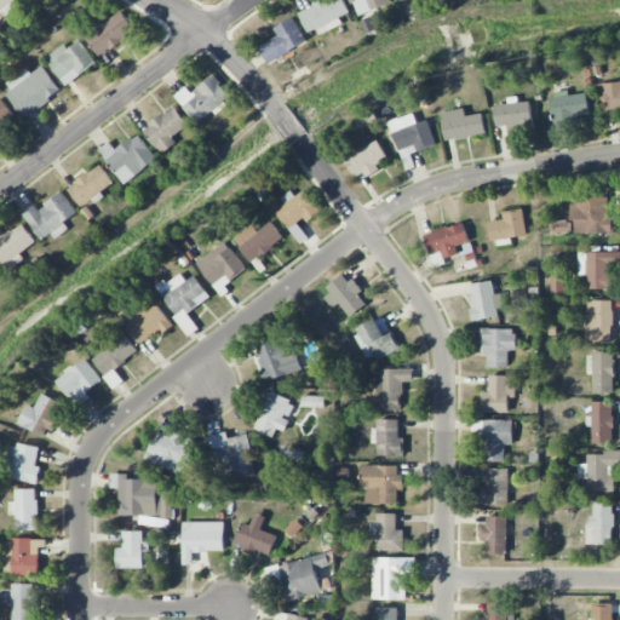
[(0,0),(0,19),(16,9),(11,4),(15,0),(0,0)]
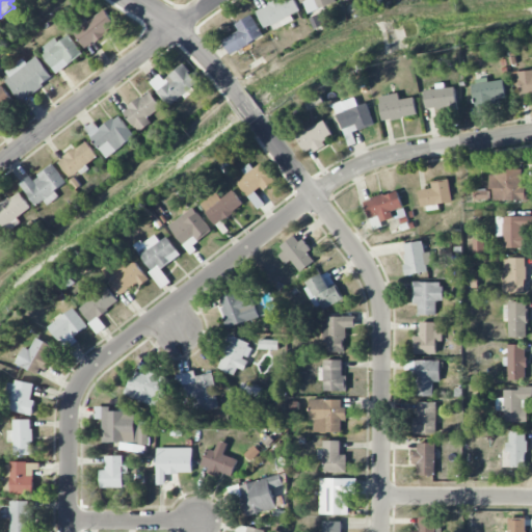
[(278,0),(256,8),(264,31),(294,21),(292,15),(299,11),(295,0),(278,0)]
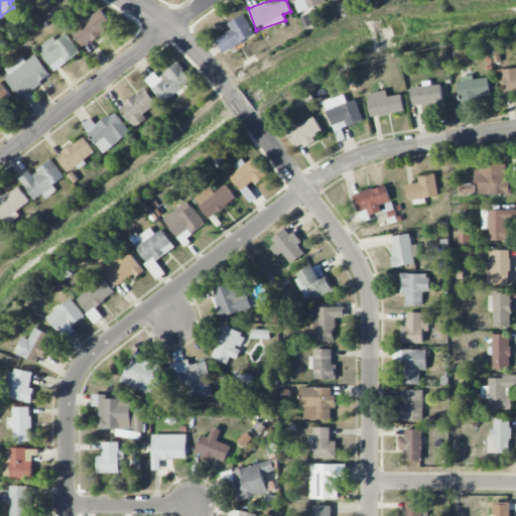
[(291,0),(297,14),(328,2),(326,0),(291,0)]
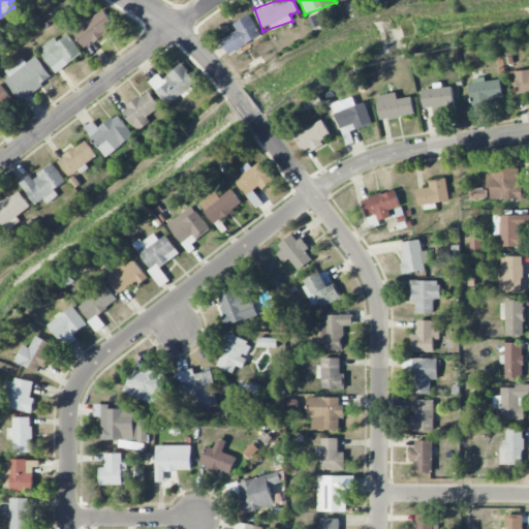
[(72,29),(85,48),(116,27),(102,8),(72,29)]
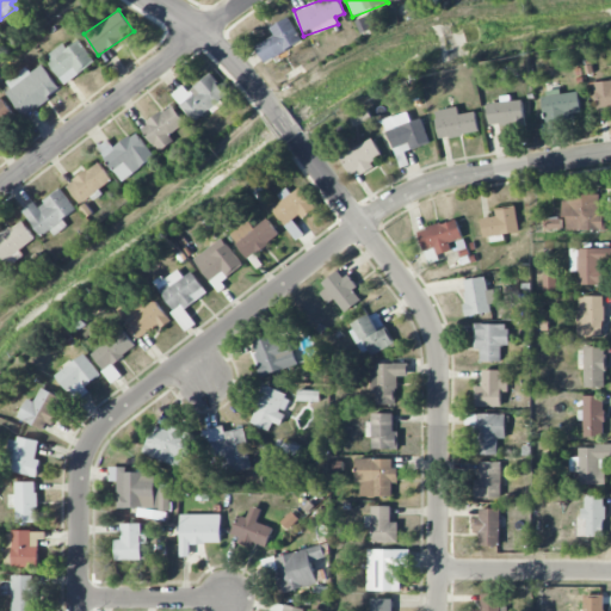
[(265,63),(302,41),(289,17),(270,28),(275,35),(255,47),(265,63)]
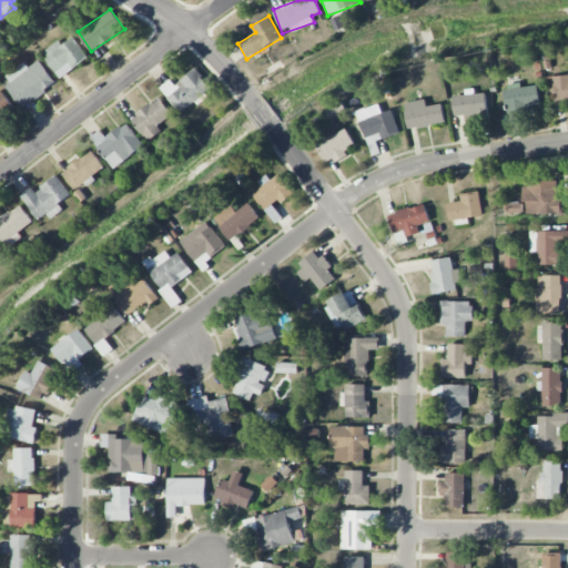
[(41,52),(60,79),(89,58),(73,38),(62,46),(58,40),(41,52)]
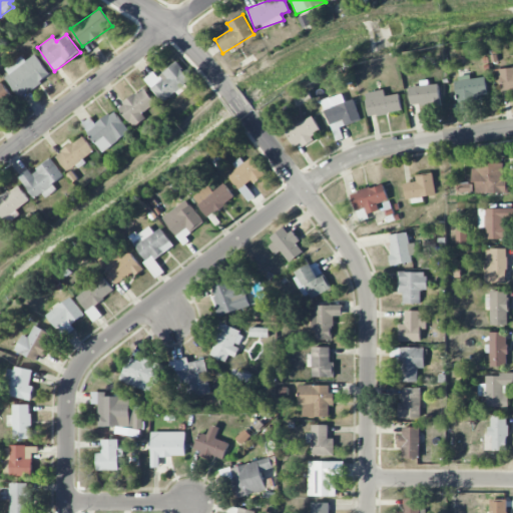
[(20,97),(51,77),(36,54),(25,61),(22,56),(2,69),(20,97)]
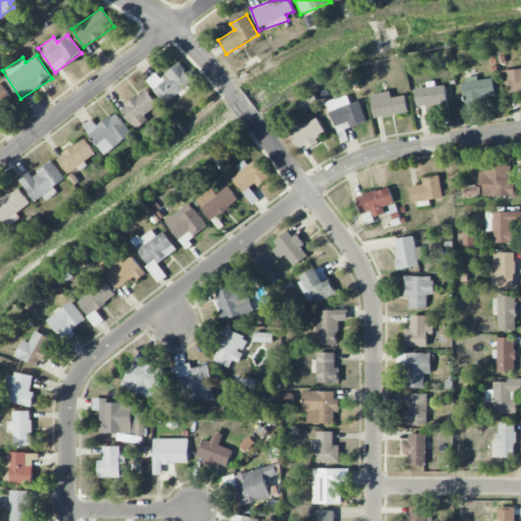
[(162,79),(156,73),(146,82),(167,104),(179,93),(181,95),(195,81),(178,63),(162,79)]
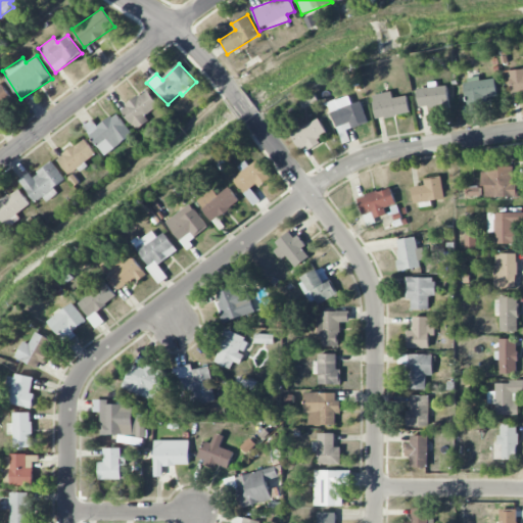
[(522,91),(522,68),(508,70),(511,93),(522,91)]
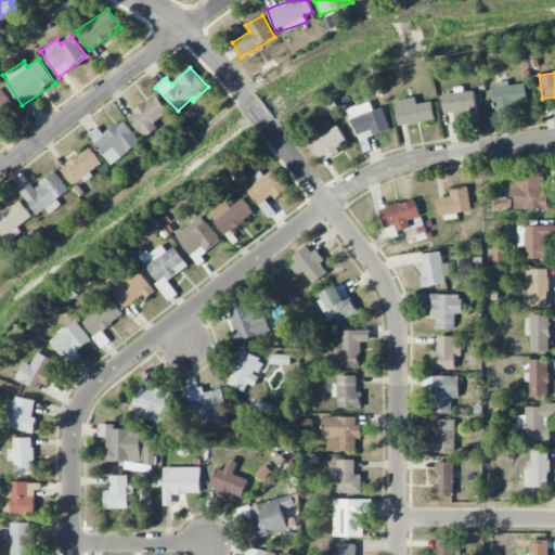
[(528,104),(525,84),(508,86),(508,82),(491,86),(494,110),(528,104)]
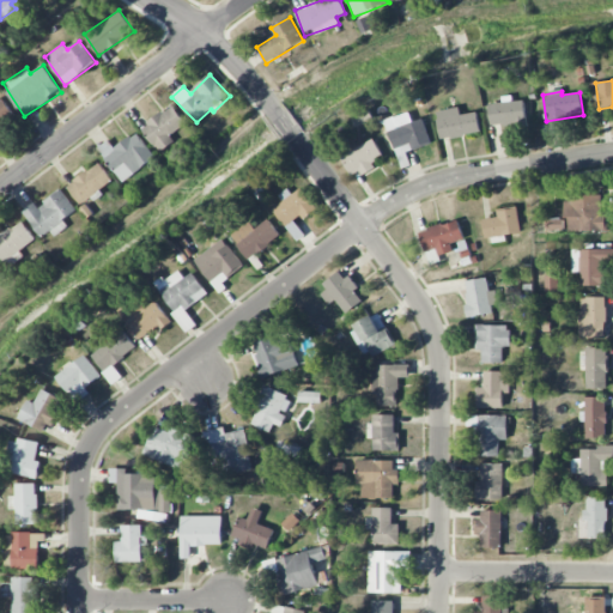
[(490,104),(490,126),(526,125),(525,101),(513,101),(513,96),(502,97),(503,103),(490,104)]
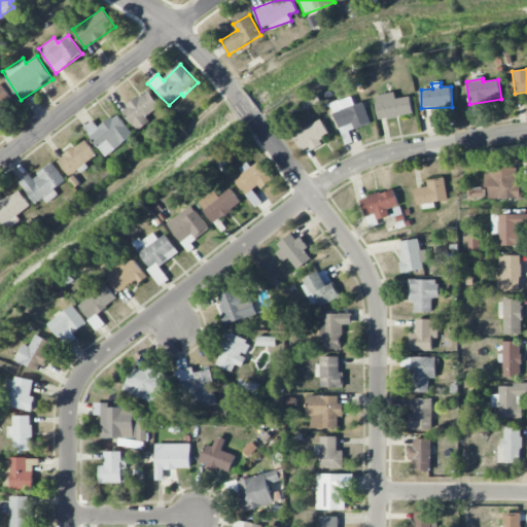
[(0,109),(12,100),(1,84),(0,84),(0,109)]
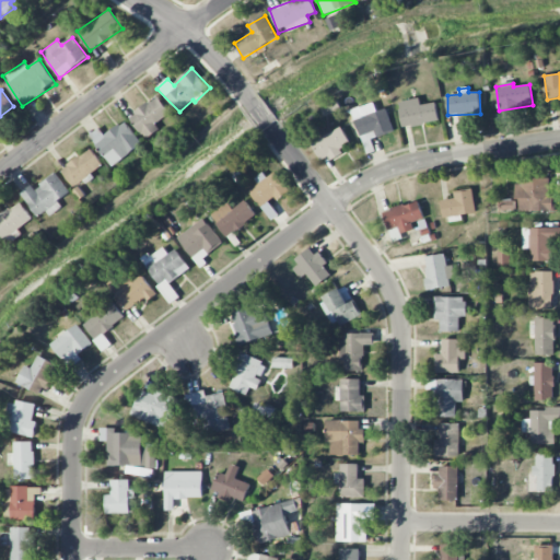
[(172,111),(154,95),(129,121),(147,138),(172,111)]
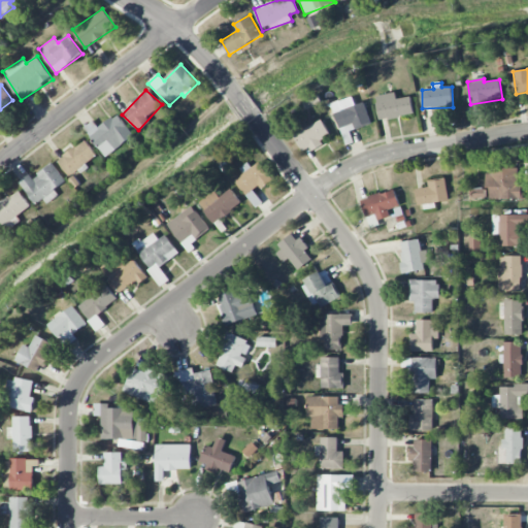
[(411,97),(397,99),(396,93),(375,96),(378,120),(414,116),(411,97)]
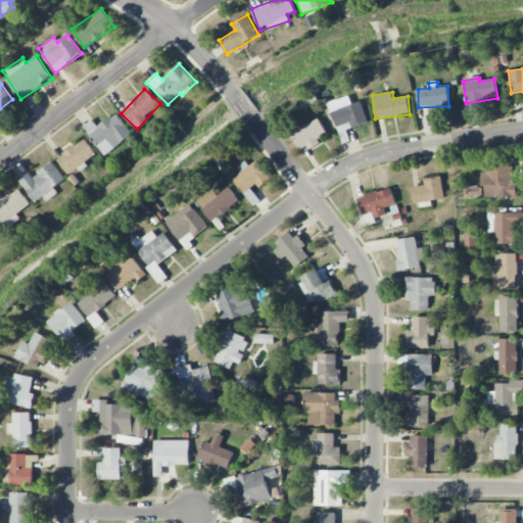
[(368,123),(362,101),(352,104),(349,96),(328,103),(336,128),(350,123),(352,128),(368,123)]
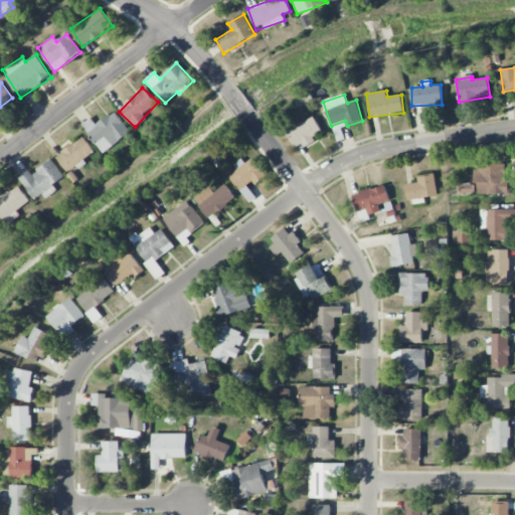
[(96,124),(92,118),(82,124),(102,153),(131,134),(115,111),(96,124)]
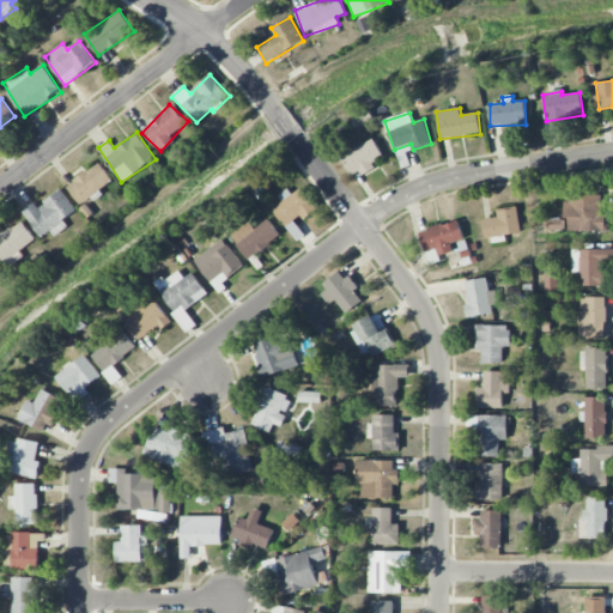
[(353,180),(377,167),(372,159),(382,153),(374,139),(341,158),(353,180)]
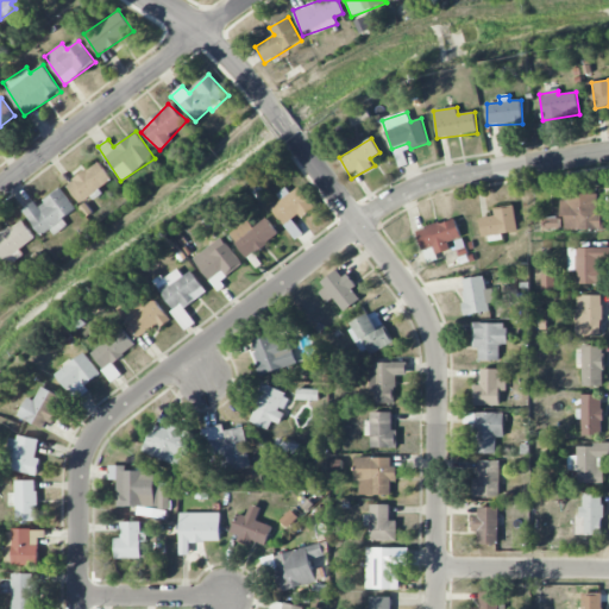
[(113,181),(99,162),(67,184),(80,203),(113,181)]
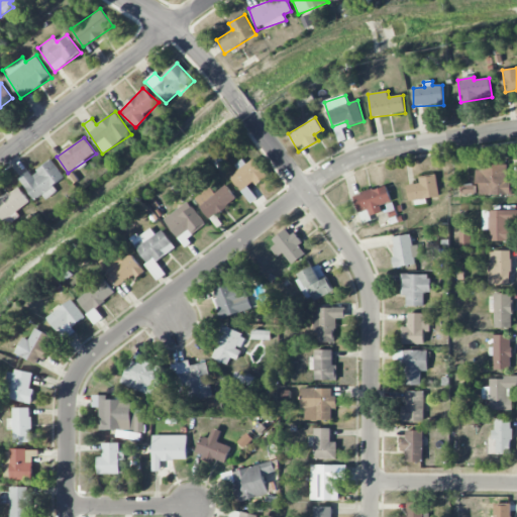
[(249,189),(268,175),(254,159),(247,165),(245,162),(229,176),(250,202),(257,198),(249,189)]
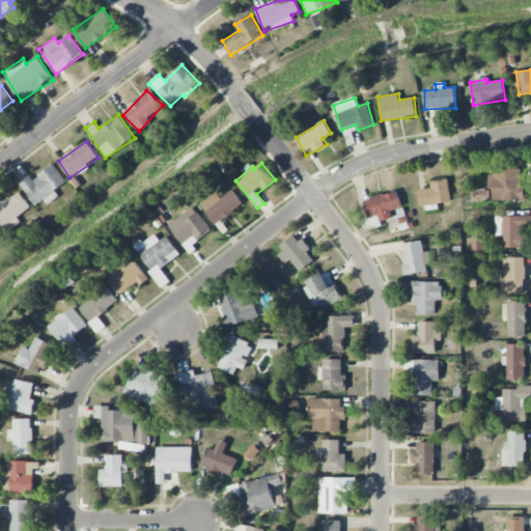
[(20,183),(35,206),(44,200),(47,205),(59,197),(54,191),(65,183),(53,164),(32,178),(30,175),(20,183)]
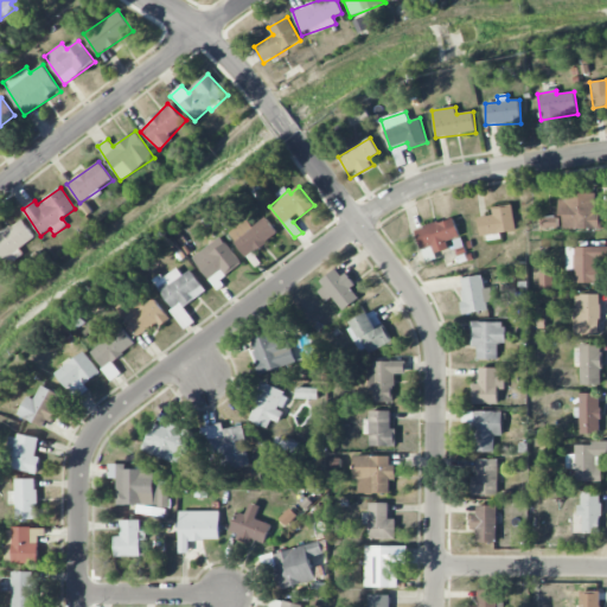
[(595,193),(561,193),(561,217),(563,217),(563,229),(600,229),(601,211),(595,211),(595,193)]
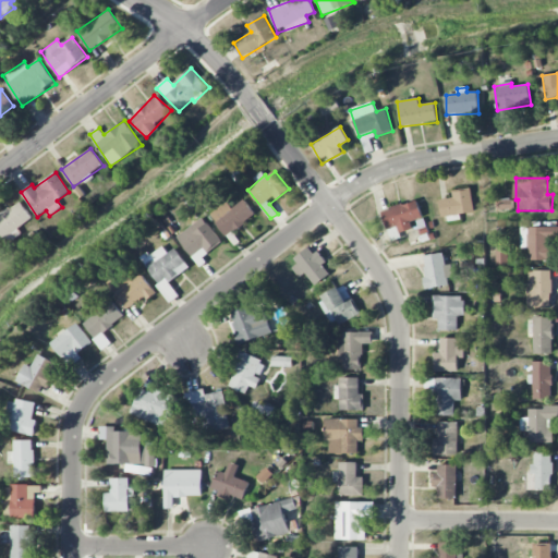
[(441,217),(474,213),(471,190),(452,192),(453,197),(439,199),(441,217)]
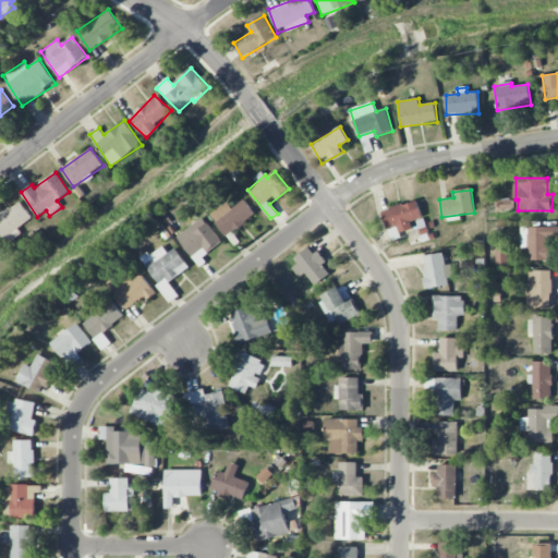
[(497,209),(512,209),(513,199),(498,198),(497,209)]
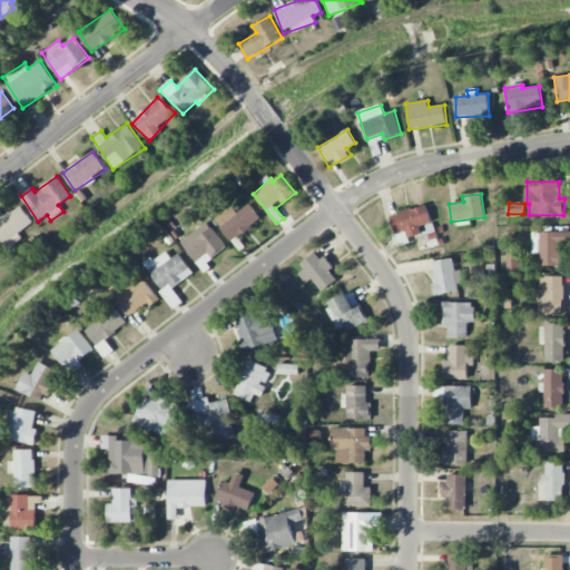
[(232,242),(262,220),(251,204),(237,213),(233,206),(215,218),(232,242)]
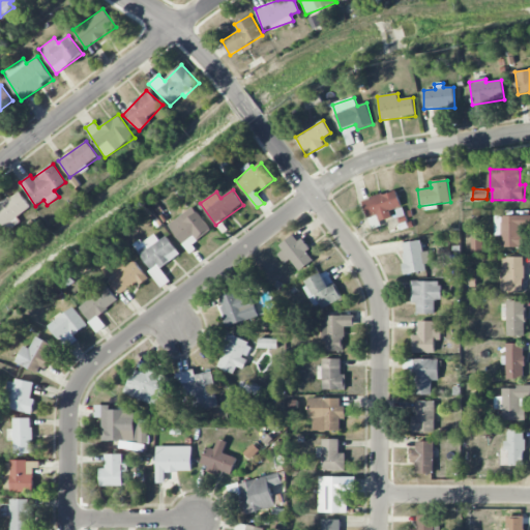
[(0,222),(8,232),(22,222),(18,216),(31,207),(18,190),(0,204),(0,222)]
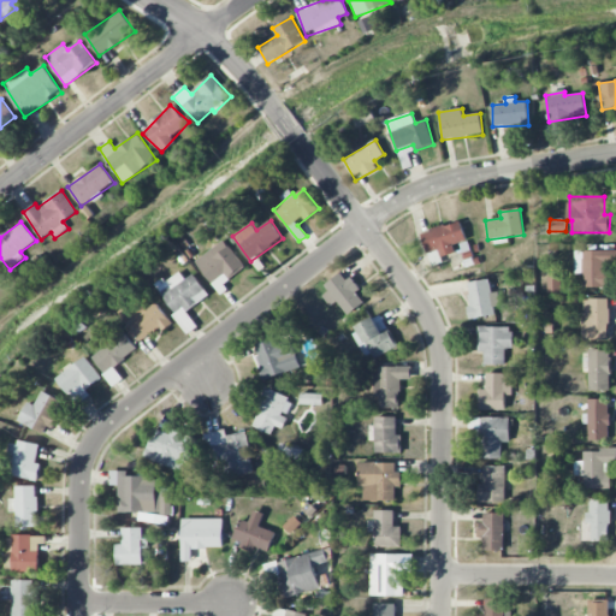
[(422,231),(427,253),(439,250),(440,256),(455,254),(454,243),(466,241),(462,223),(422,231)]
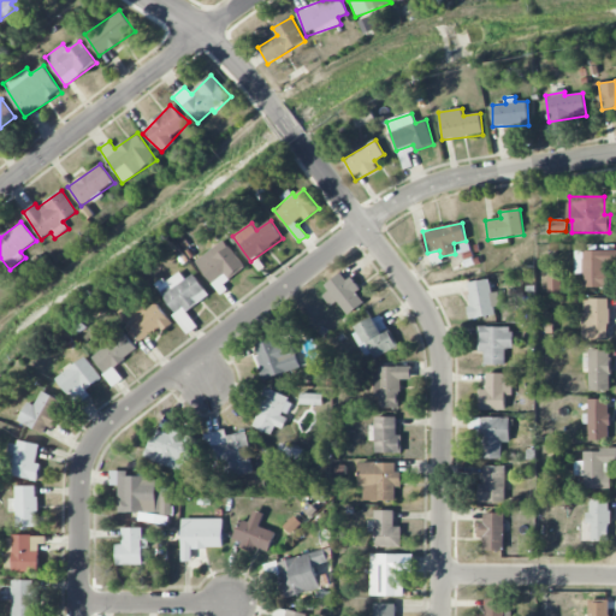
[(214,289),(244,270),(226,241),(196,260),(214,289)]
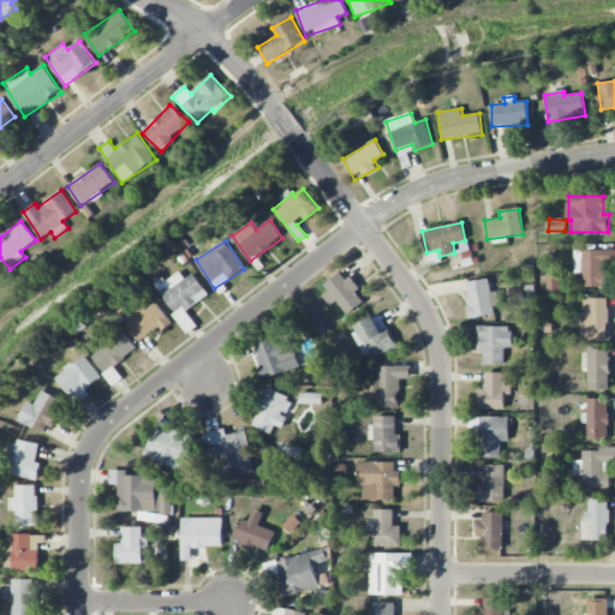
[(574,251),(574,274),(583,274),(583,287),(607,287),(607,262),(610,262),(610,250),(574,251)]
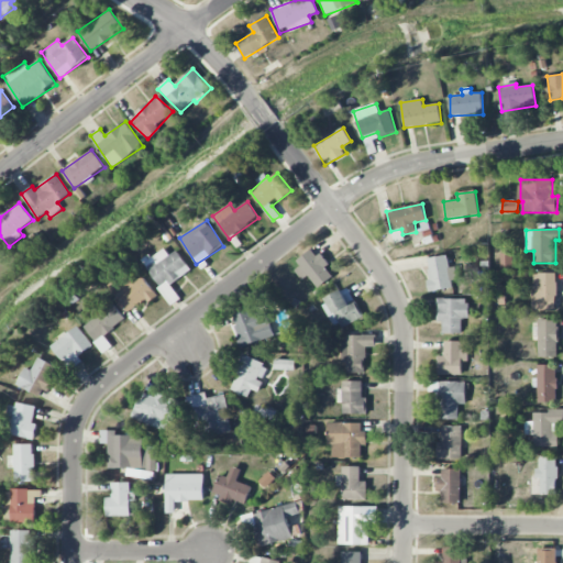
[(177,251),(169,255),(164,247),(142,263),(172,306),(180,299),(170,285),(191,271),(177,251)]
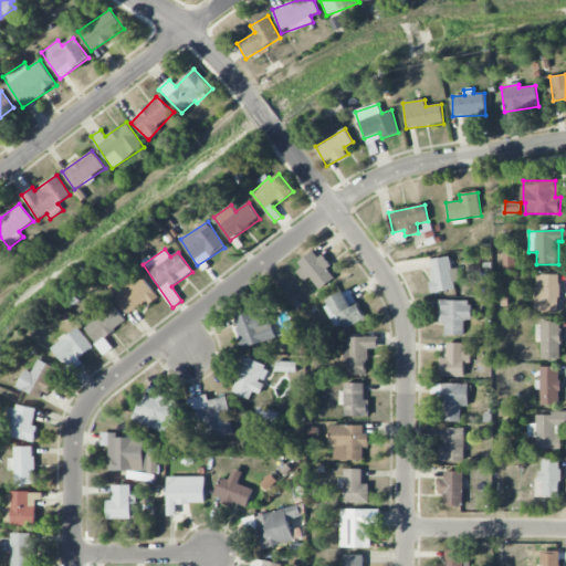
[(336,278),(317,251),(294,269),(304,282),(310,278),(320,290),(336,278)]
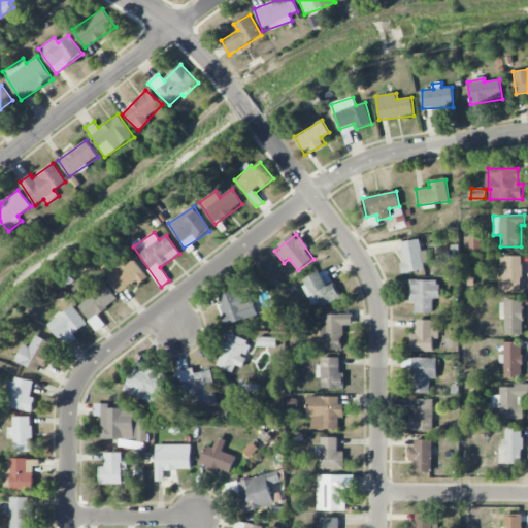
[(424,270),(423,263),(429,262),(427,250),(421,251),(420,239),(399,241),(403,272),(424,270)]
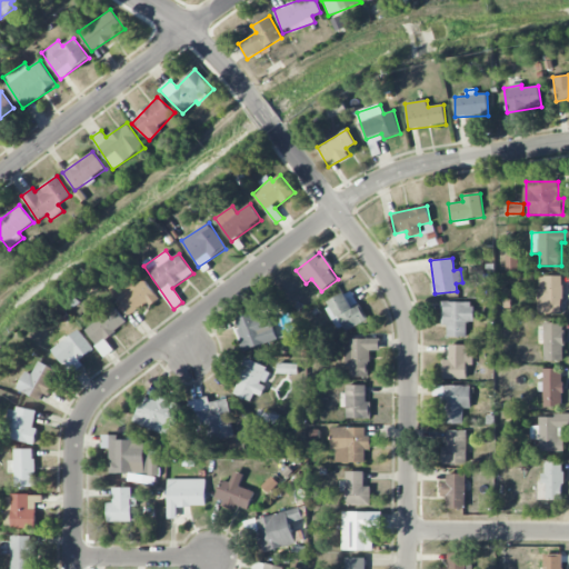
[(562,313),(561,276),(539,277),(540,315),(562,313)]
